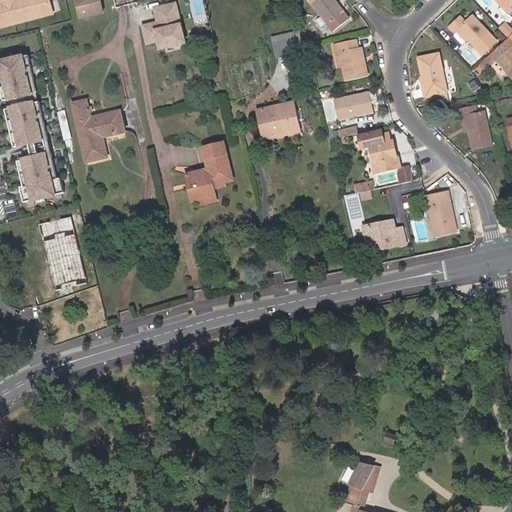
[(0,0),(0,27),(52,13),(49,0),(47,0),(0,0)]
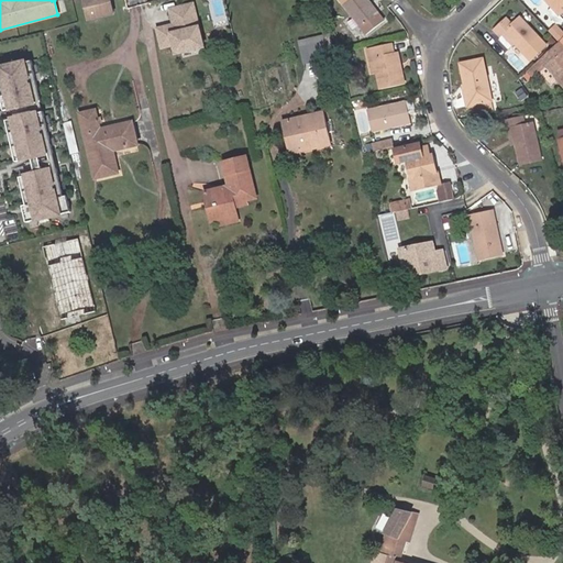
[(113,14),(109,0),(83,0),(89,21),(113,14)]
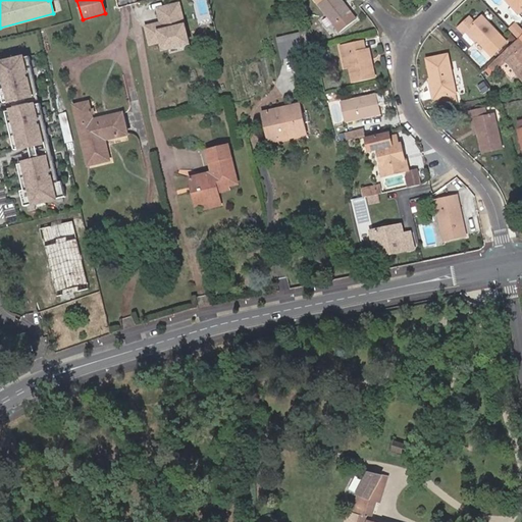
[(322,0),(317,4),(333,25),(338,32),(354,20),(350,14),(338,0),(322,0)]
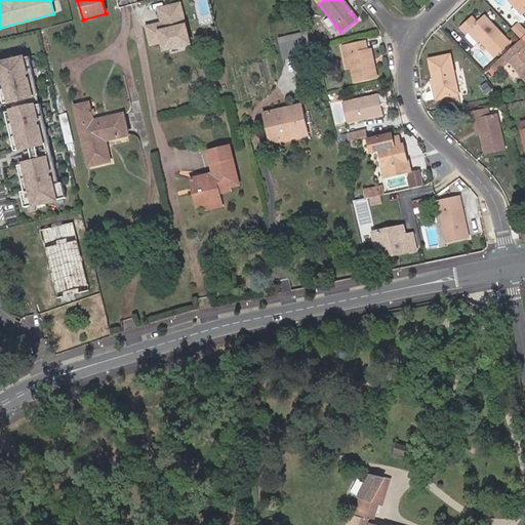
[(524,0),(508,0),(522,14),(524,10),(524,0)]
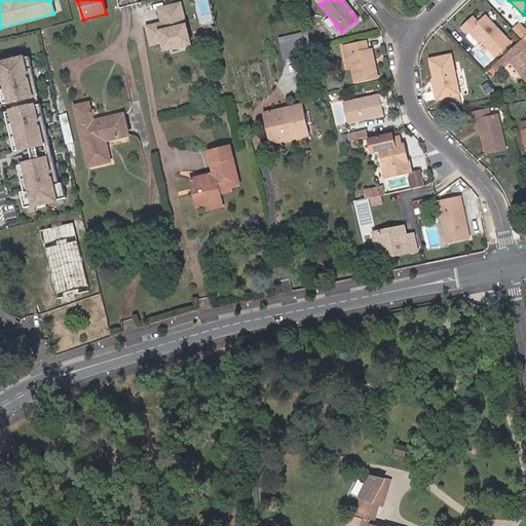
[(185,2),(158,8),(162,24),(146,28),(151,47),(165,44),(167,53),(195,47),(185,2)]
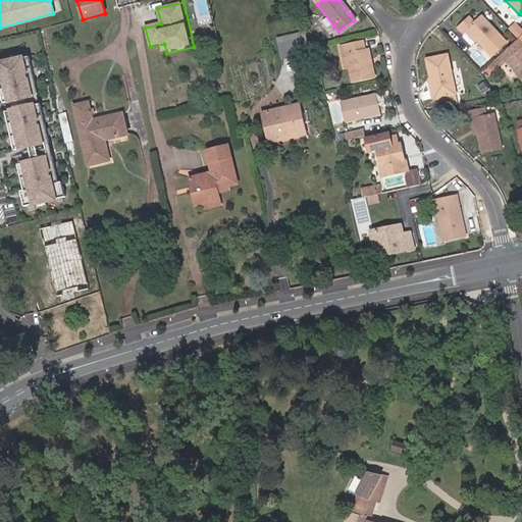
[(476,40),(478,42),(484,49),(491,56),(506,43),(499,35),(482,16),(475,23),(470,17),(459,28),(464,35),(468,31),(476,40)]
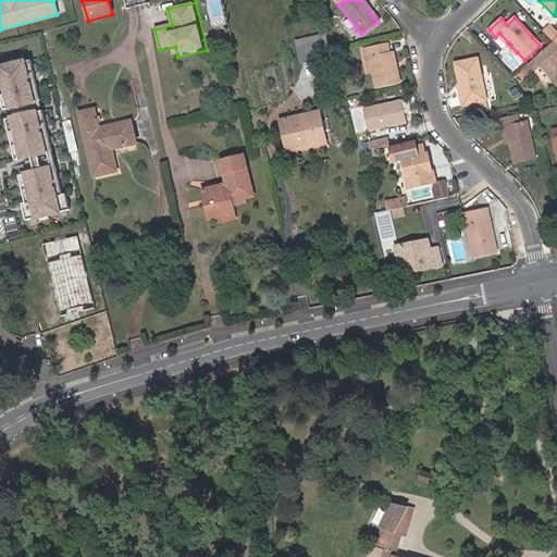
[(495,37),(493,39),(502,48),(508,42),(499,33),(495,37)]
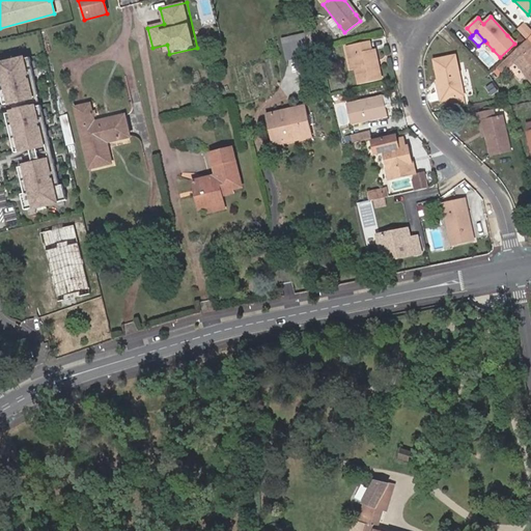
[(311,33),(281,40),(283,46),(295,44),(306,40),(310,56),(316,55),(311,33)]
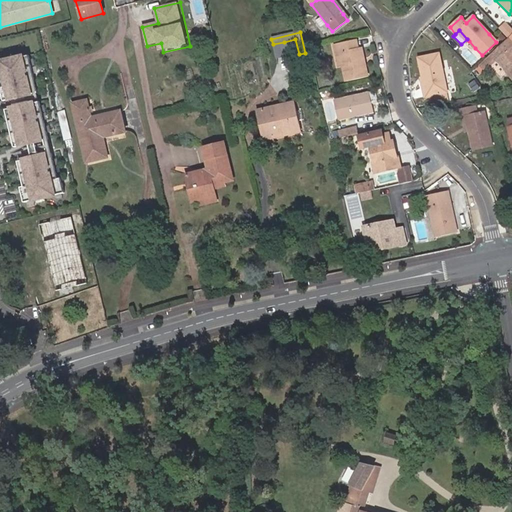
[(284,42),(273,44),(276,60),(299,54),(295,39),(284,42)]
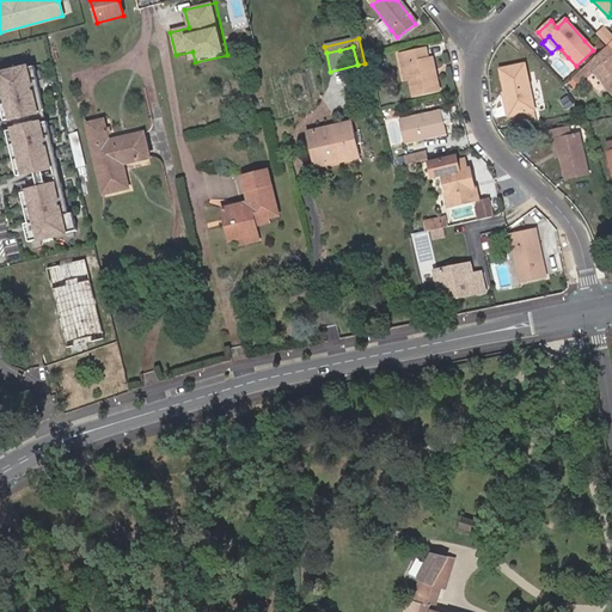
[(611,55),(606,48),(586,66),(570,80),(577,87),(586,80),(592,74),(606,89),(611,95),(611,55)]
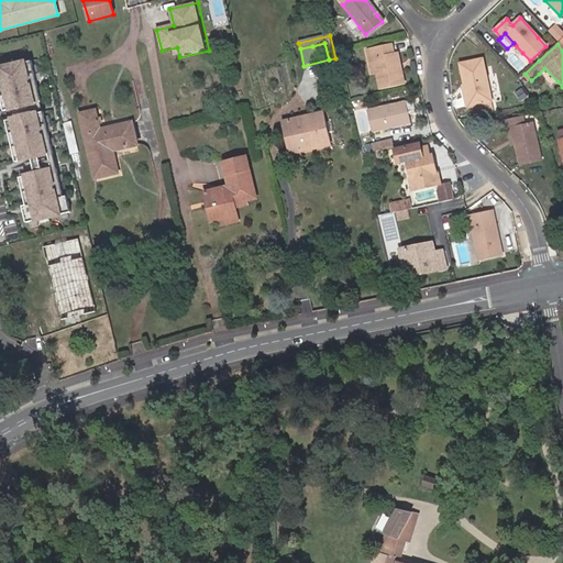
[(371,50),(377,75),(381,90),(404,86),(401,76),(399,76),(397,67),(399,66),(396,54),(390,55),(389,46),(371,50)]
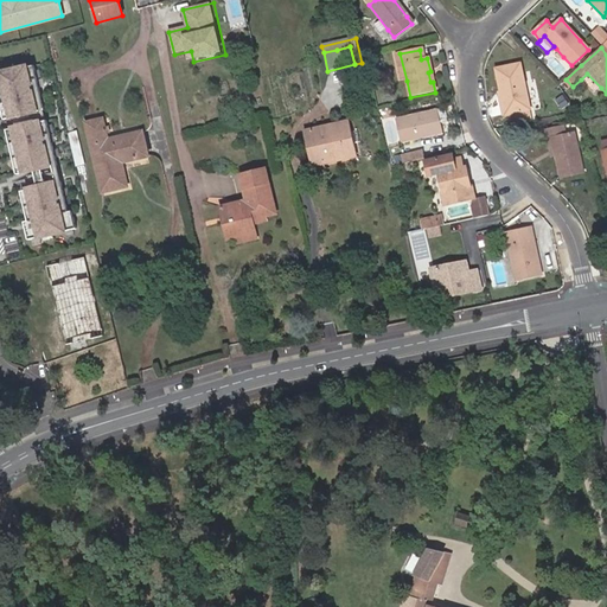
[(407,81),(400,53),(394,56),(401,82),(407,81)]
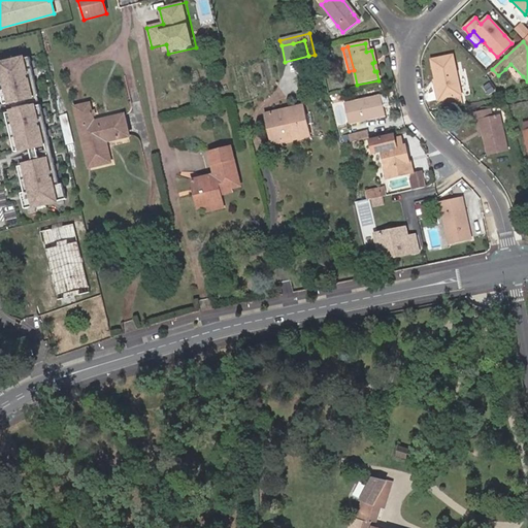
[(30,57),(0,63),(0,90),(3,103),(38,95),(30,57)]
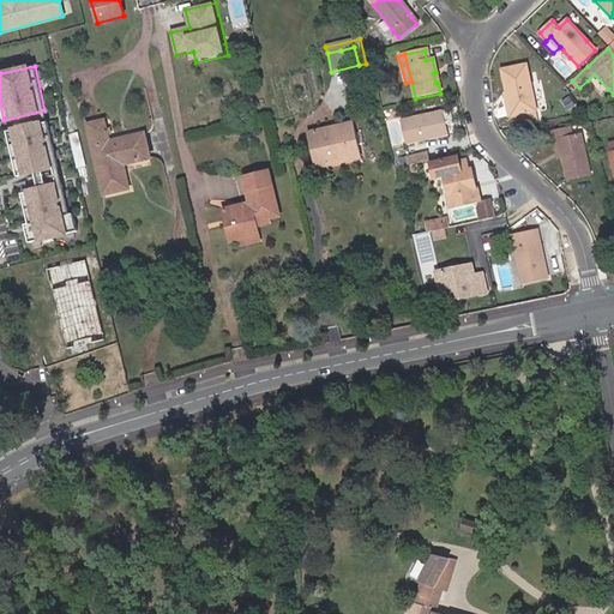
[(536,112),(525,66),(501,71),(507,97),(504,98),(506,108),(509,108),(510,116),(512,128),(537,124),(536,112)]
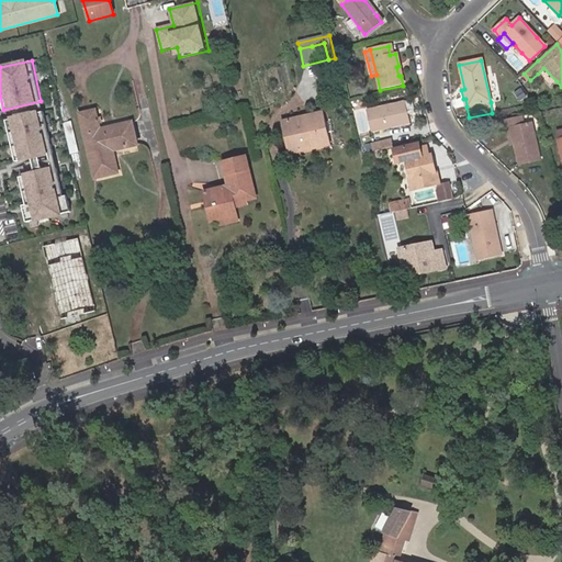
[(543,68),(538,74),(551,87),(557,81),(543,68)]
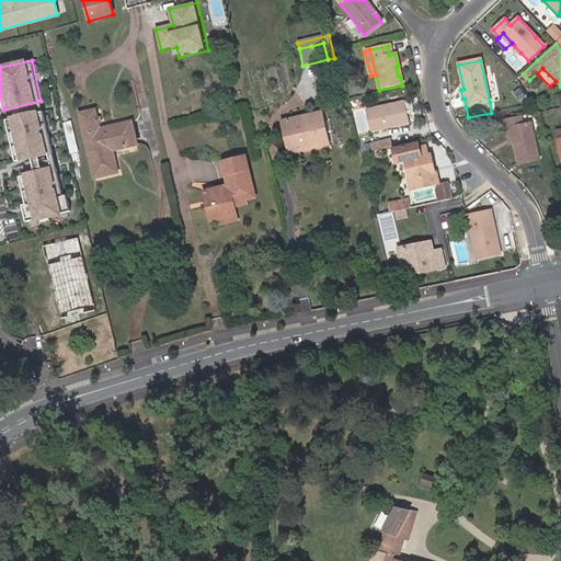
[(528,99),(523,91),(516,96),(522,104),(528,99)]
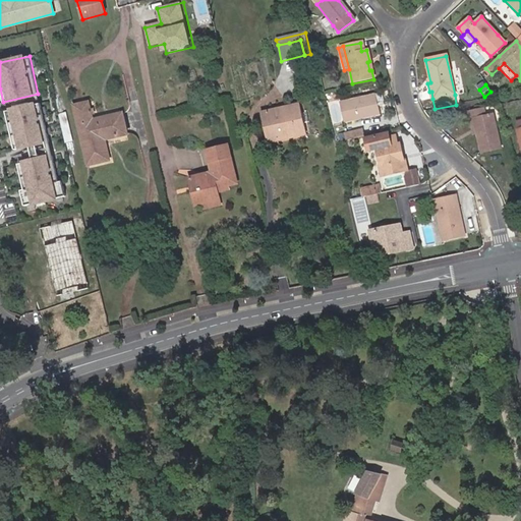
[(382,93),(375,94),(379,106),(385,105),(382,93)]
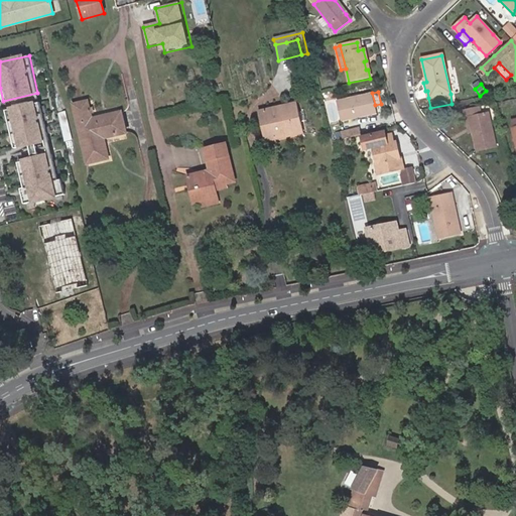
[(375,105),(372,93),(336,102),(341,122),(376,113),(375,105)]
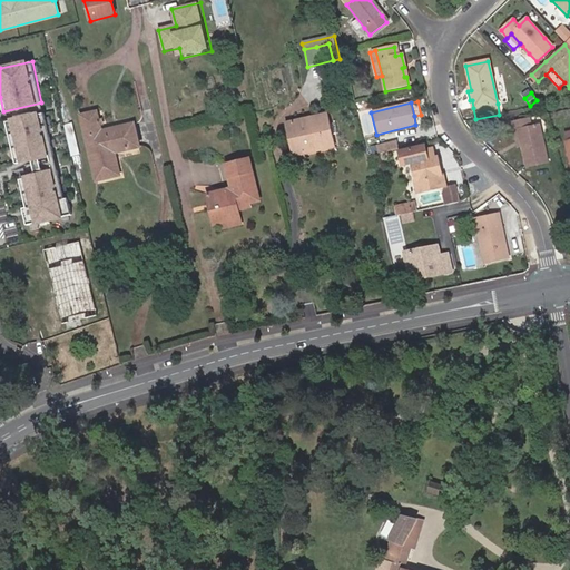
[(100,123),(99,118),(97,111),(81,115),(97,179),(118,175),(114,151),(138,145),(134,124),(101,129),(100,123)]
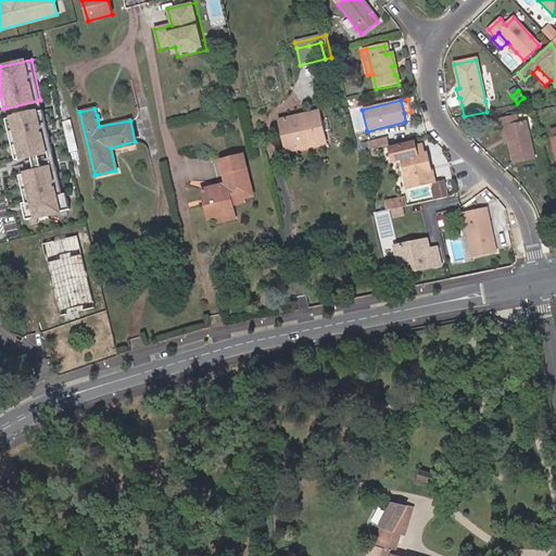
[(42,111),(5,118),(15,160),(52,151),(42,111)]
